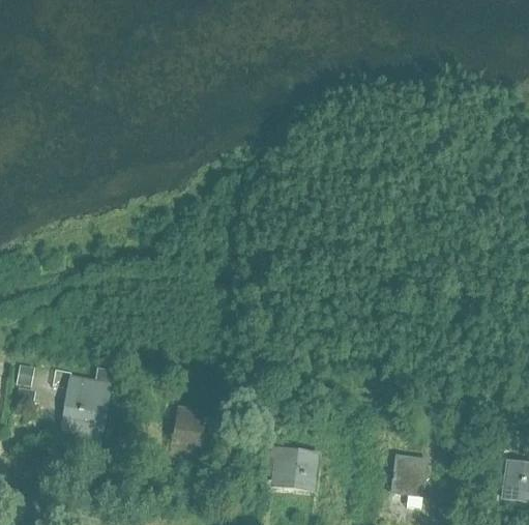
[(69,375),(64,406),(81,409),(79,417),(105,423),(112,383),(115,370),(96,367),(94,380),(69,375)]
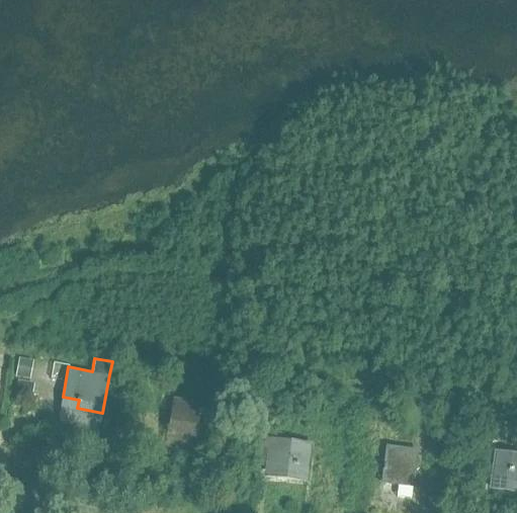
[(167,439),(193,443),(199,403),(174,399),(167,439)]
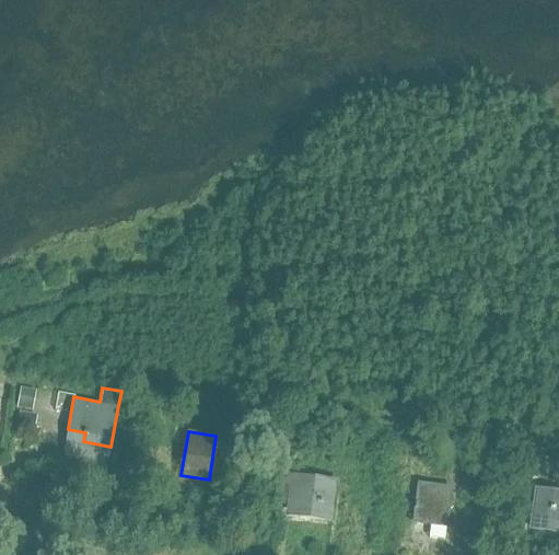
[(298,512),(332,517),(336,480),(286,473),(284,487),(301,489),(298,512)]
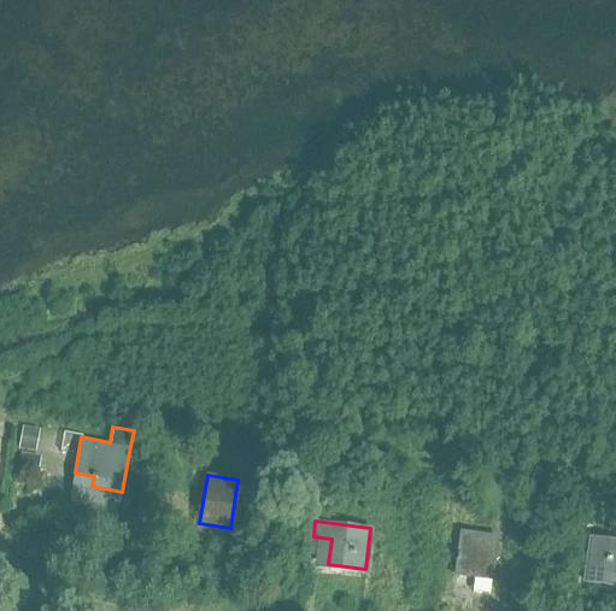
[(462,529),(456,570),(475,574),(474,587),(491,589),(492,570),(498,533),(462,529)]
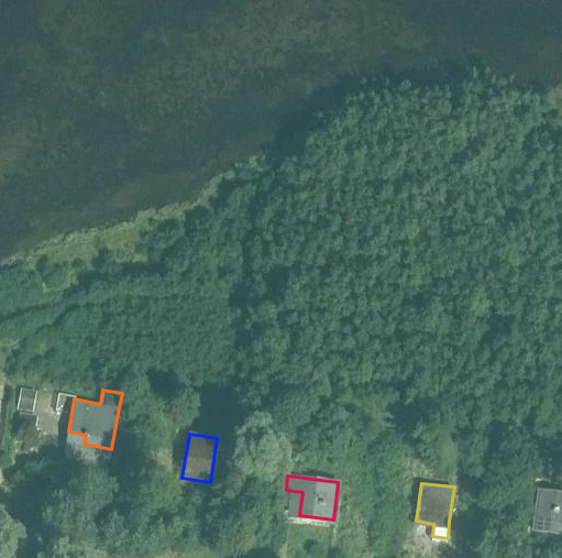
[(561,492),(544,490),(540,515),(536,515),(533,527),(561,531),(561,492)]
